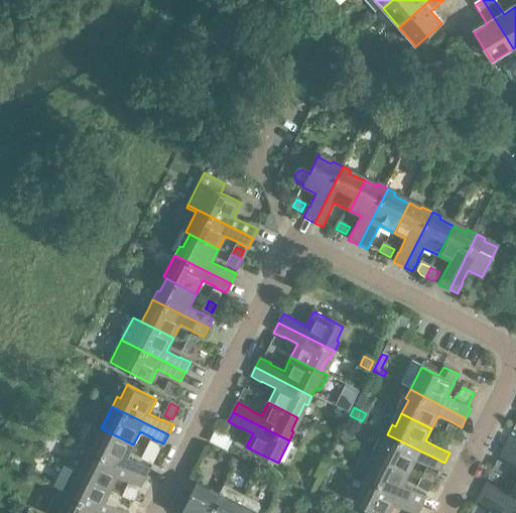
[(449,425),(445,434),(453,438),(457,429),(449,425)]
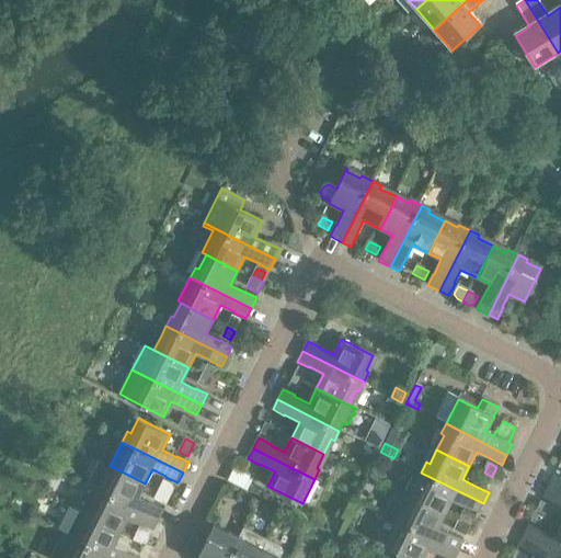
[(258,468),(250,465),(244,475),(252,478),(258,468)]
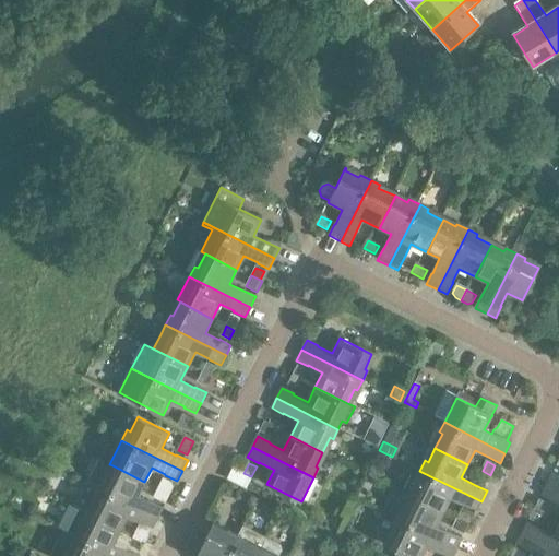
[(163,508),(159,506),(152,503),(151,504),(138,496),(144,482),(113,465),(106,480),(103,478),(97,488),(157,519),(163,508)]
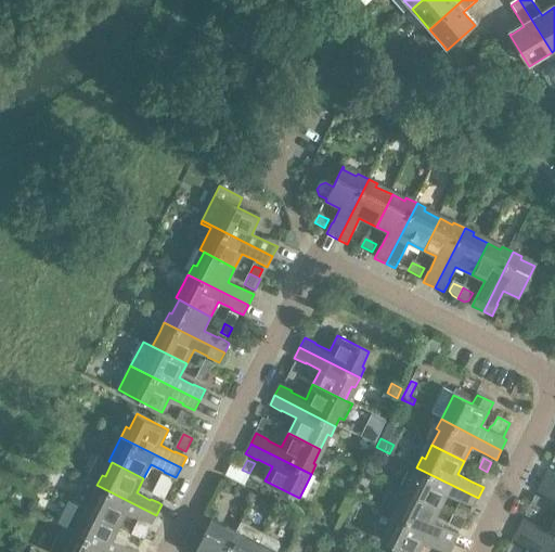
[(478,498),(416,467),(412,476),(415,478),(408,493),(439,510),(448,493),(462,501),(461,502),(473,508),(478,498)]
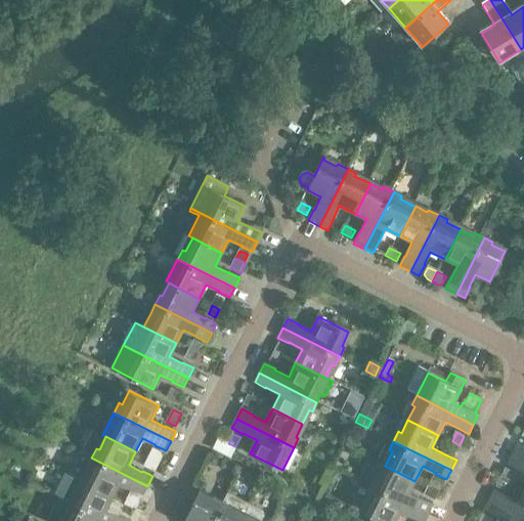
[(523,448),(517,445),(512,456),(523,462),(523,448)]
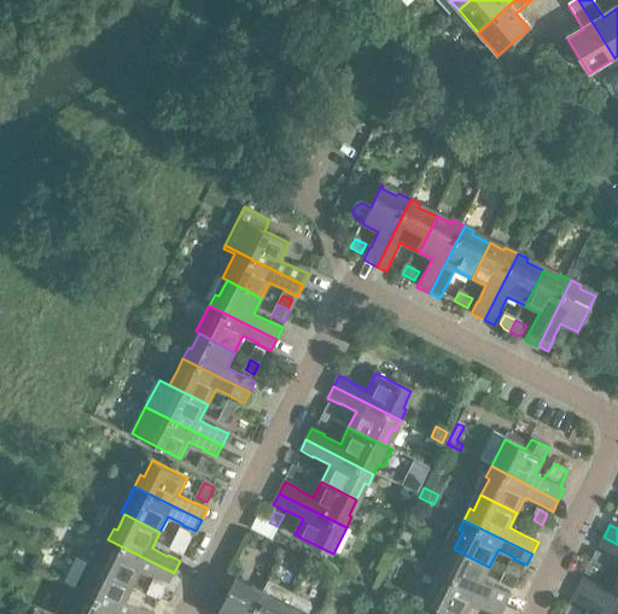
[(175,539),(188,547),(192,538),(190,533),(180,528),(175,539)]
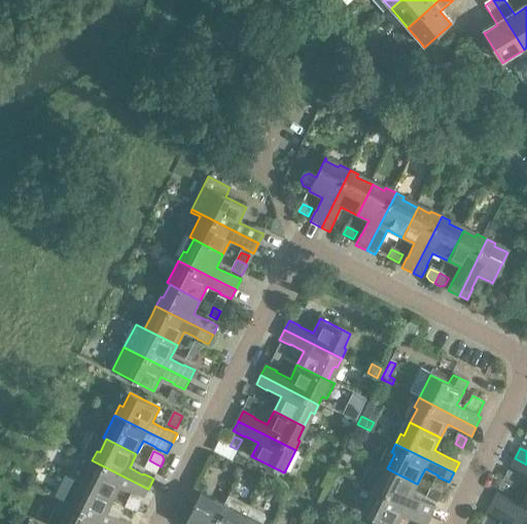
[(144,498),(148,489),(92,460),(82,456),(71,479),(113,499),(119,486),(133,493),(144,498)]
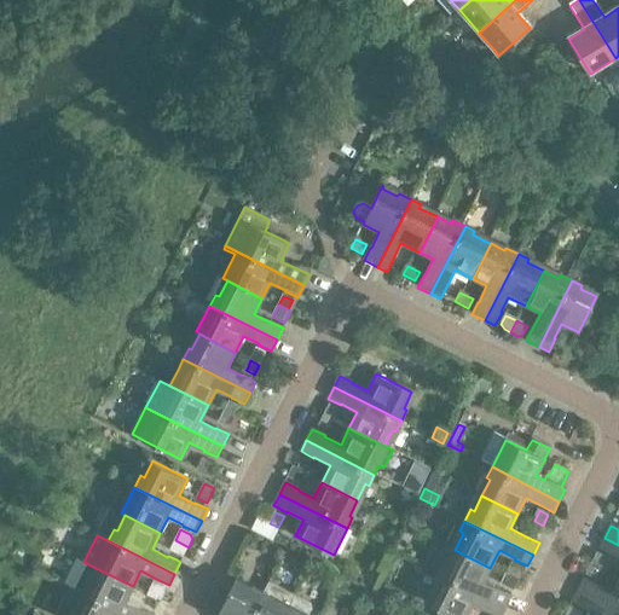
[(249,547),(258,552),(262,543),(254,538),(249,547)]
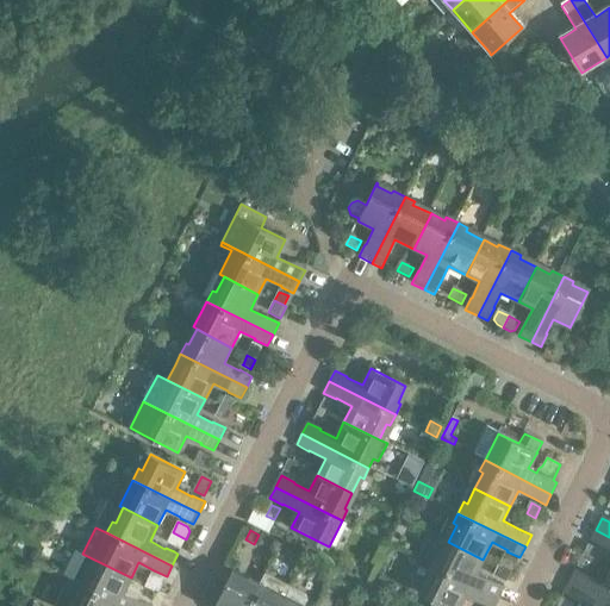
[(609,537),(596,530),(590,541),(603,547),(604,547),(609,549),(609,537)]
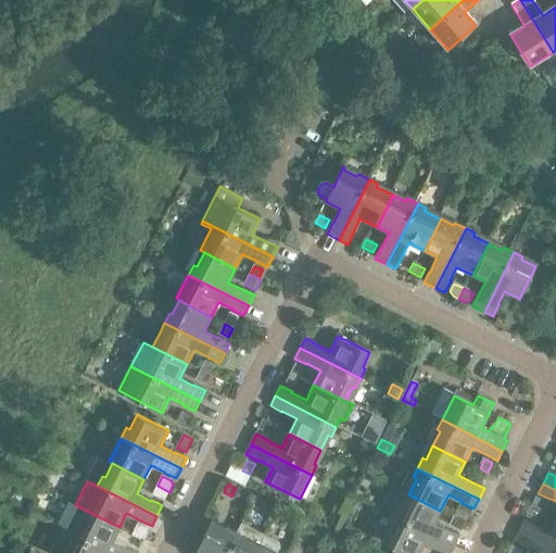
[(399,506),(393,517),(454,548),(459,536),(449,530),(447,530),(433,524),(440,511),(408,494),(401,507),(399,506)]
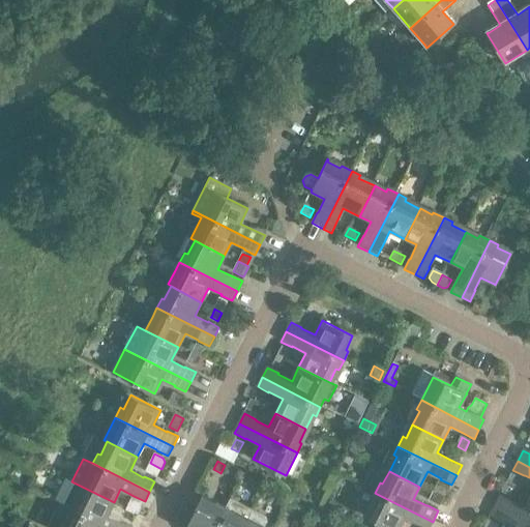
[(506,484),(510,485),(518,489),(522,480),(510,474),(506,484)]
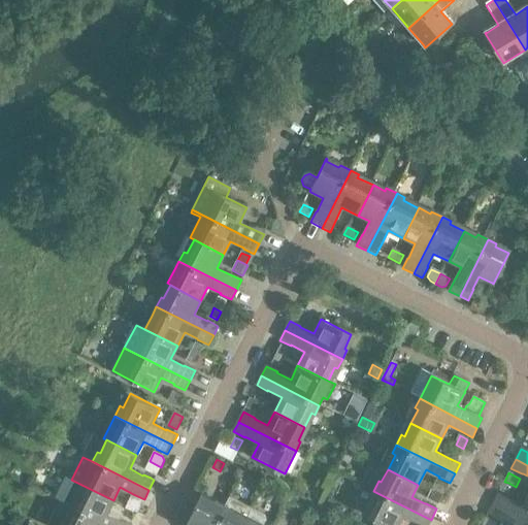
[(268,473),(266,479),(275,484),(278,479),(268,473)]
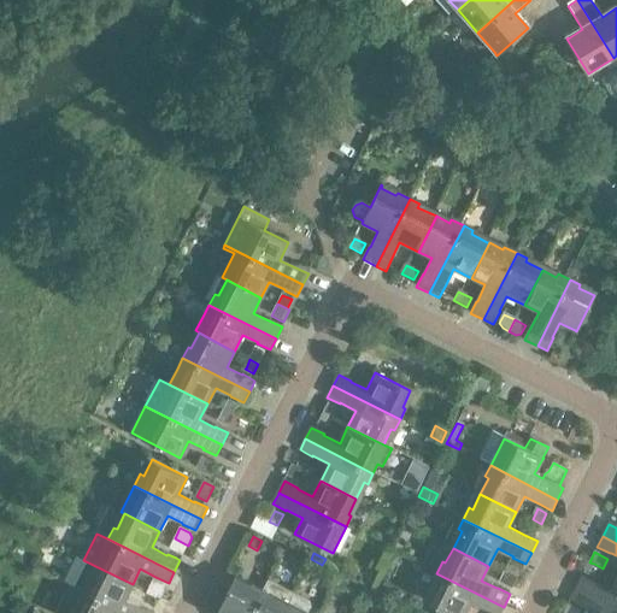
[(83,560),(69,587),(122,612),(148,612),(140,608),(124,601),(133,584),(83,560)]
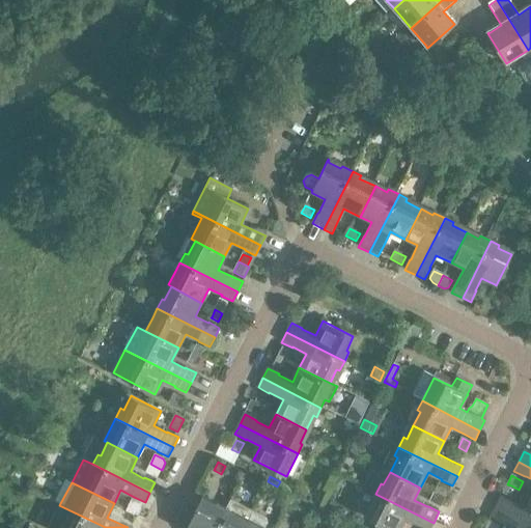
[(443,497),(435,493),(429,502),(441,508),(446,498),(443,497)]
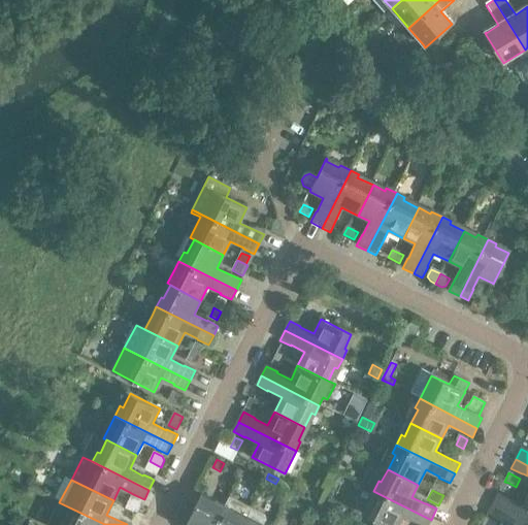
[(428,524),(431,520),(373,491),(369,499),(371,500),(365,514),(362,512),(362,514),(375,520),(373,524),(397,524),(402,515),(416,522),(416,523),(418,524),(428,524)]
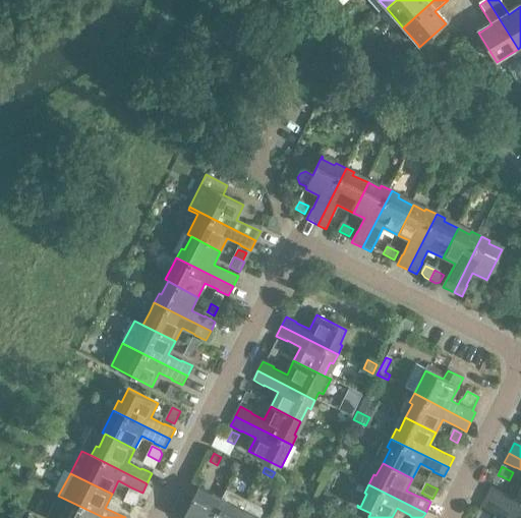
[(502,494),(495,490),(491,488),(486,499),(520,516),(520,488),(515,501),(502,495),(502,494)]
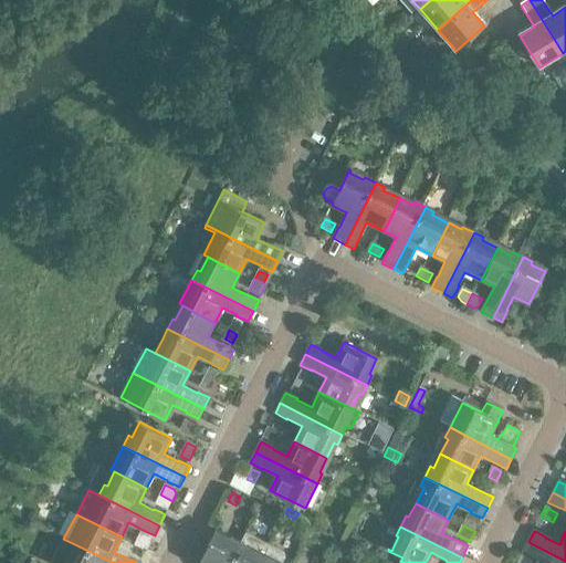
[(152,543),(150,540),(139,534),(134,545),(143,550),(144,549),(147,551),(152,543)]
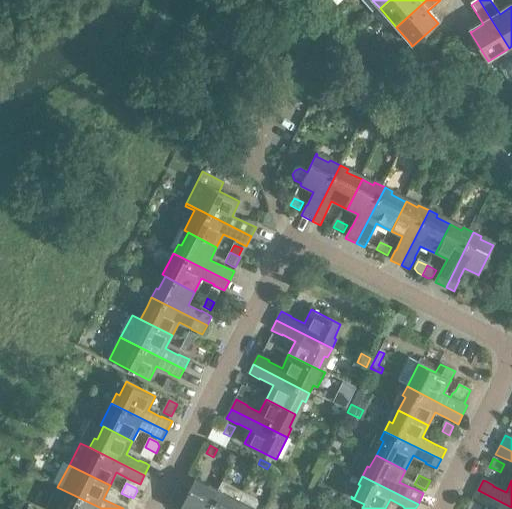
[(210,508),(218,492),(209,487),(207,490),(194,483),(180,508),(210,508)]
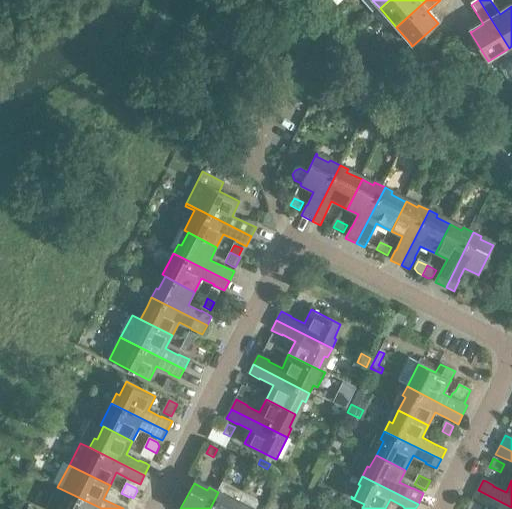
[(218,492),(210,508),(238,508),(245,495),(223,484),(218,492)]
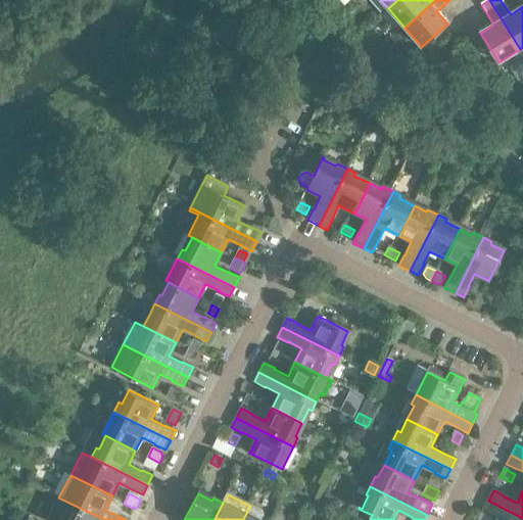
[(103,519),(58,498),(48,519),(103,519)]
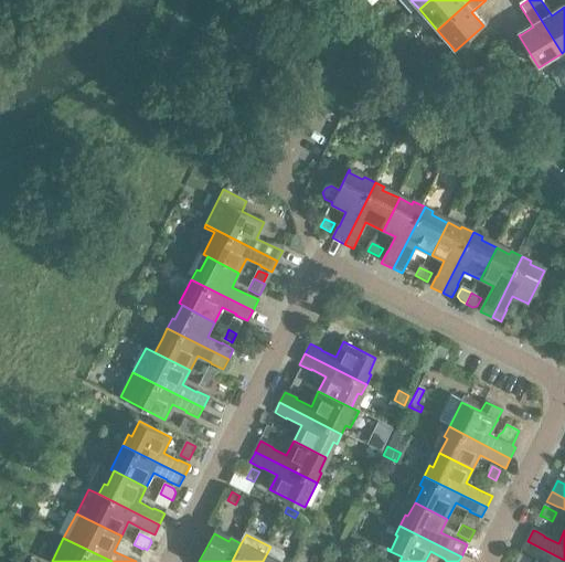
[(564,561),(564,560),(528,541),(522,551),(534,557),(535,557),(544,561),(564,561)]
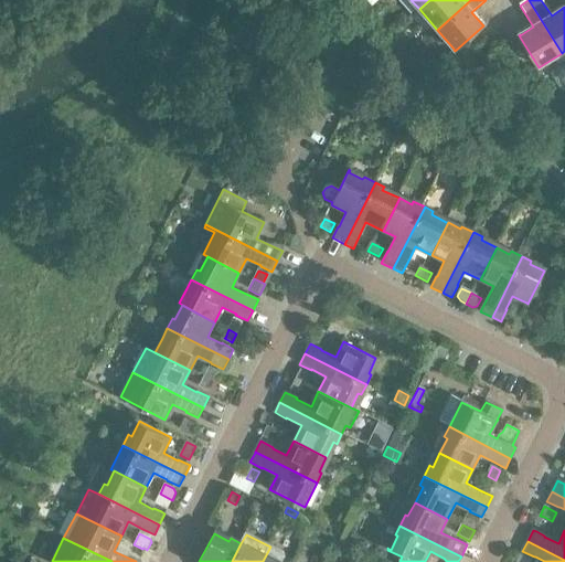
[(286,561),(287,559),(285,554),(270,547),(263,561),(286,561)]
